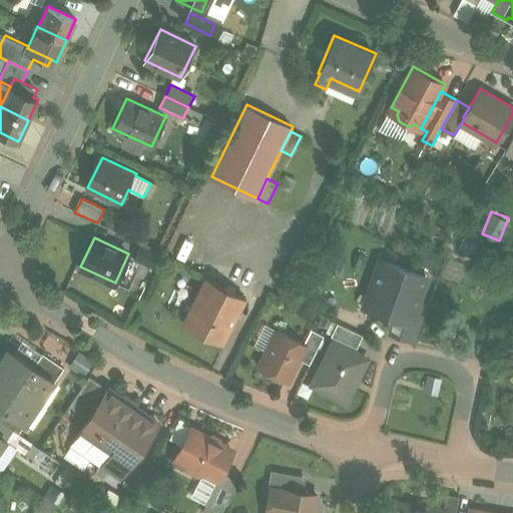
[(466,274),(467,253),(424,252),(423,273),(466,274)]
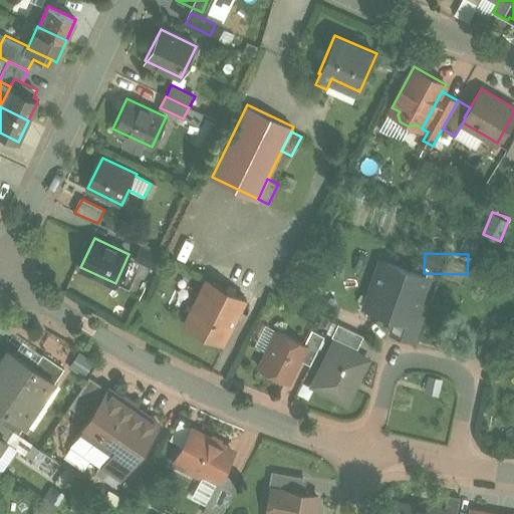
[(427,277),(382,261),(371,293),(383,297),(379,309),(381,315),(390,318),(396,315),(396,313),(412,318),(418,301),(427,277)]
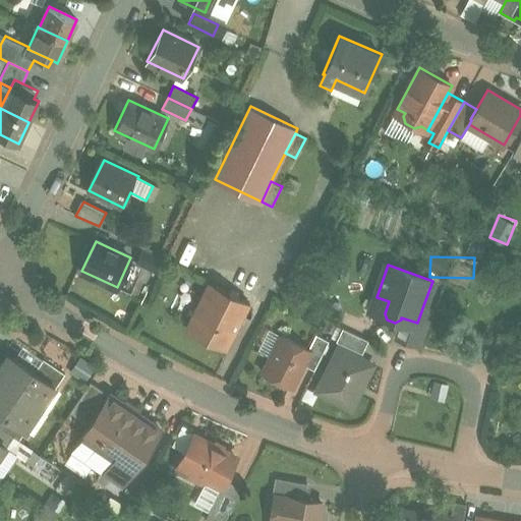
[(228,296),(207,285),(188,323),(209,333),(207,338),(227,348),(250,303),(229,292),(228,296)]
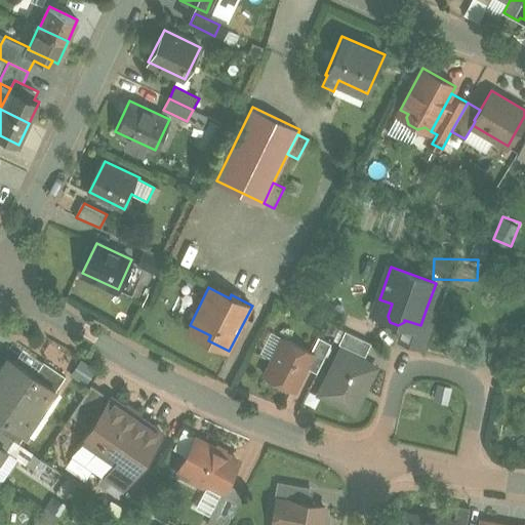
[(438,312),(427,308),(420,325),(432,329),(438,312)]
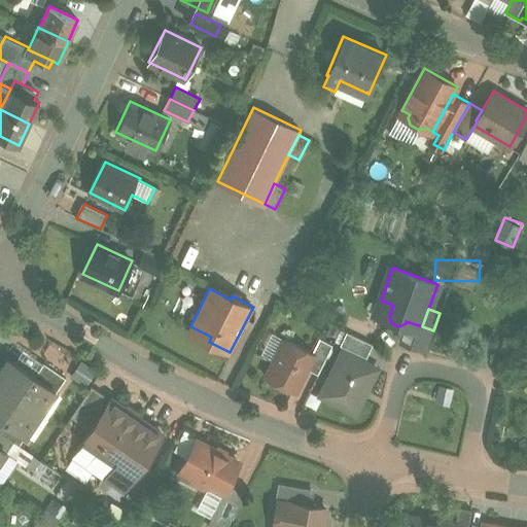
[(422,326),(406,321),(406,323),(400,339),(428,348),(433,330),(422,326)]
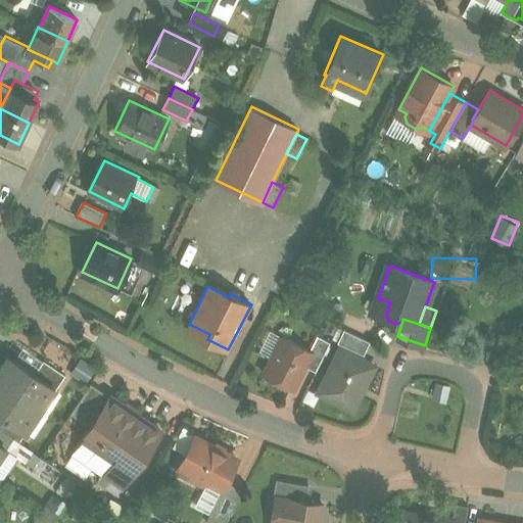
[(370,341),(344,329),(338,342),(364,354),(370,341)]
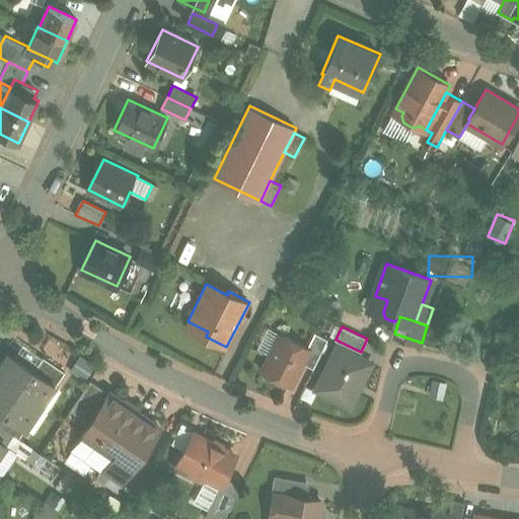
[(327,340),(315,334),(308,348),(309,348),(301,363),(313,368),(327,340)]
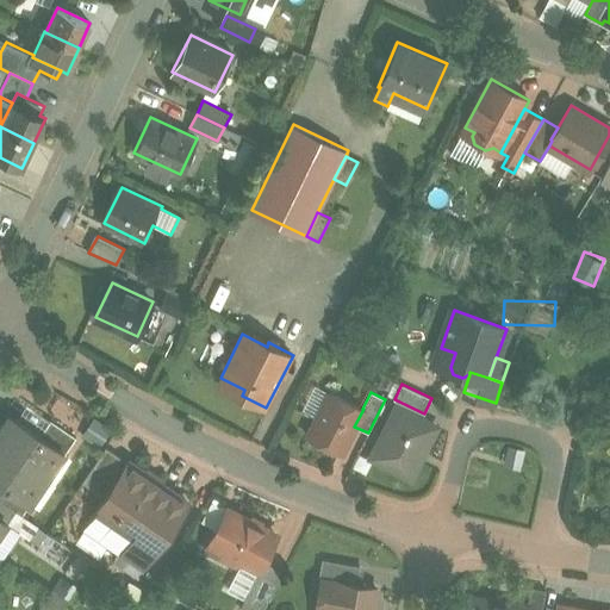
[(330,393),(309,437),(341,453),(354,427),(363,409),(362,409),(330,393)]
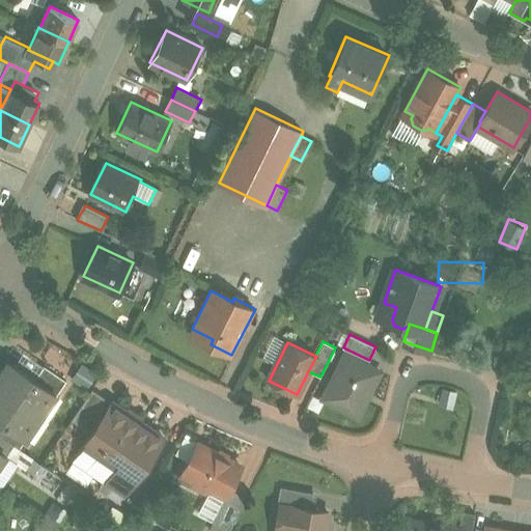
[(380,371),(345,355),(324,398),(358,415),(380,371)]
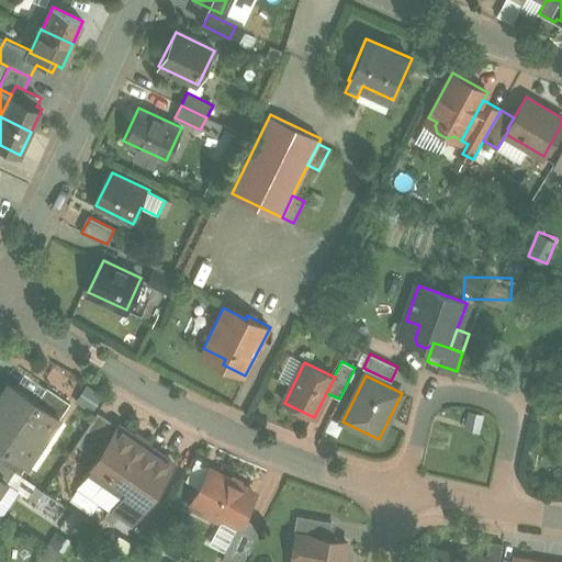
[(37,401),(9,382),(0,394),(0,409),(43,439),(44,438),(40,436),(55,414),(56,413),(37,401)]
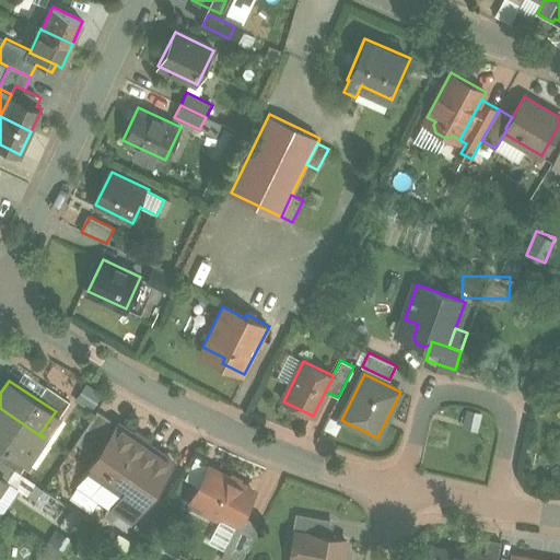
[(89,384),(81,400),(97,409),(106,392),(89,384)]
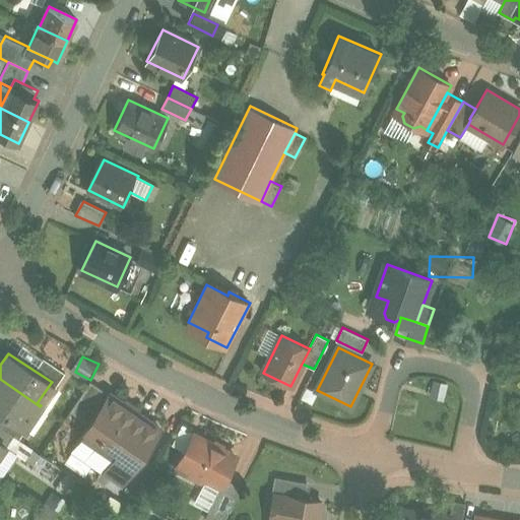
[(65,373),(44,358),(35,371),(52,382),(51,383),(56,387),(65,373)]
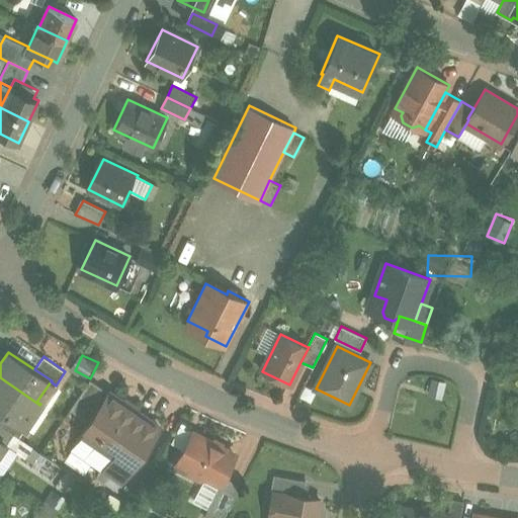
[(39,405),(0,377),(0,410),(4,413),(21,425),(22,424),(35,404),(39,406),(39,405)]
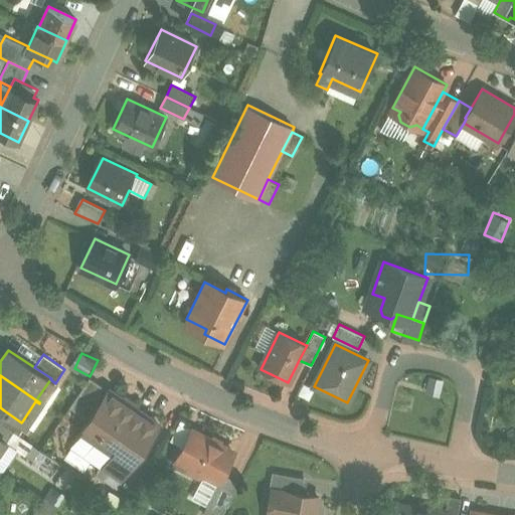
[(89,377),(68,407),(88,420),(108,390),(89,377)]
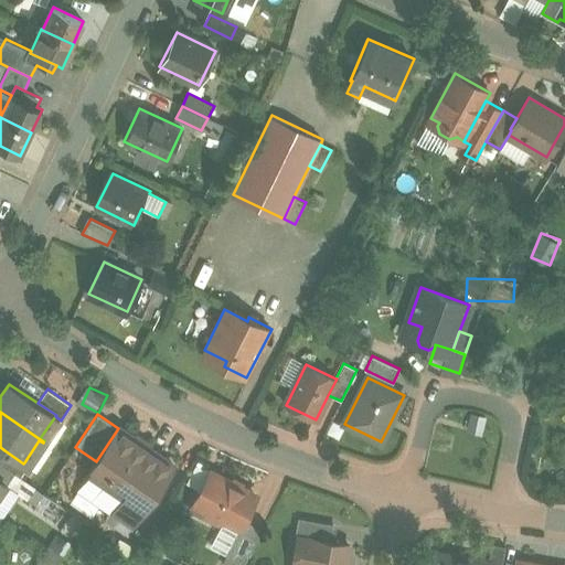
[(135,439),(118,428),(96,461),(94,465),(130,489),(116,511),(135,524),(174,466),(147,447),(146,445),(138,438),(135,439)]
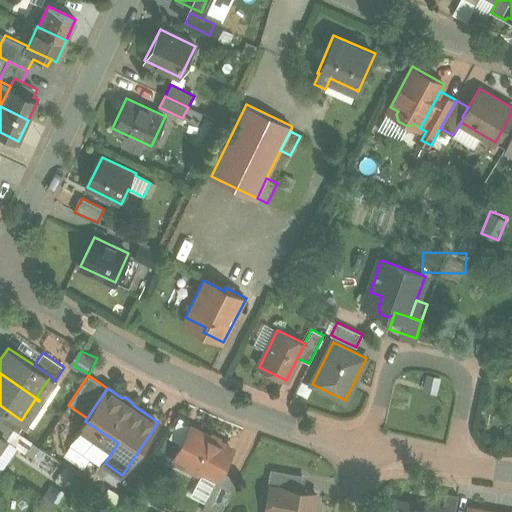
[(21,420),(4,408),(0,413),(0,419),(13,429),(19,432),(26,422),(22,419),(21,420)]
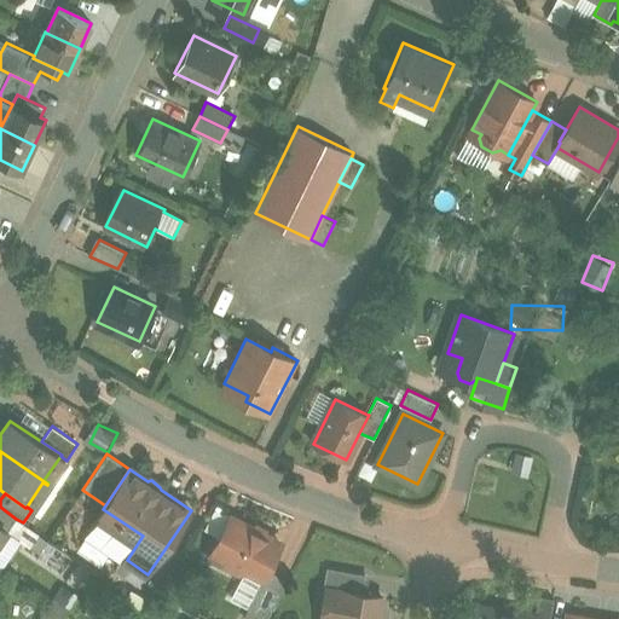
[(0,507),(0,522),(4,525),(3,526),(7,531),(16,519),(0,507)]
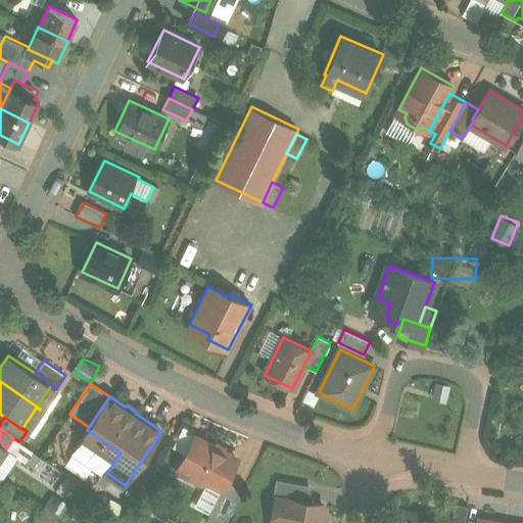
[(121,453),(87,430),(74,450),(107,473),(121,453)]
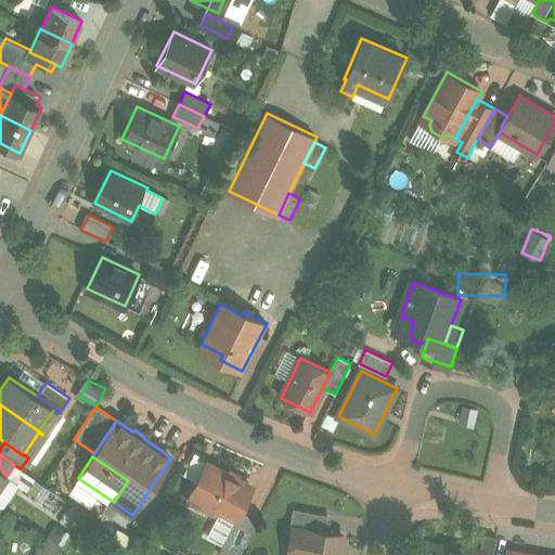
[(252,488),(206,464),(192,491),(207,499),(205,502),(207,510),(214,513),(220,511),(235,518),(236,518),(241,511),(252,488)]
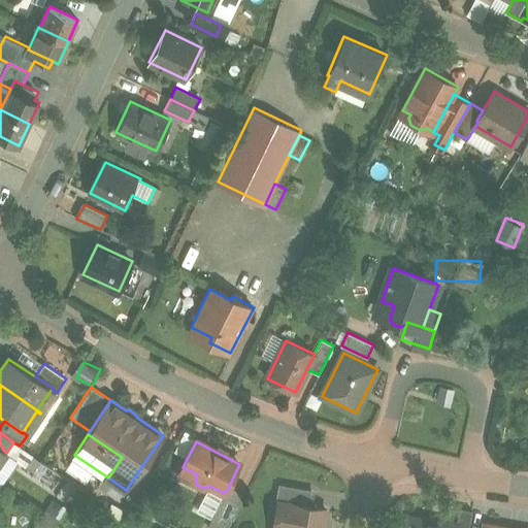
[(311,490),(278,484),(275,502),(278,503),(279,502),(308,506),(311,490)]
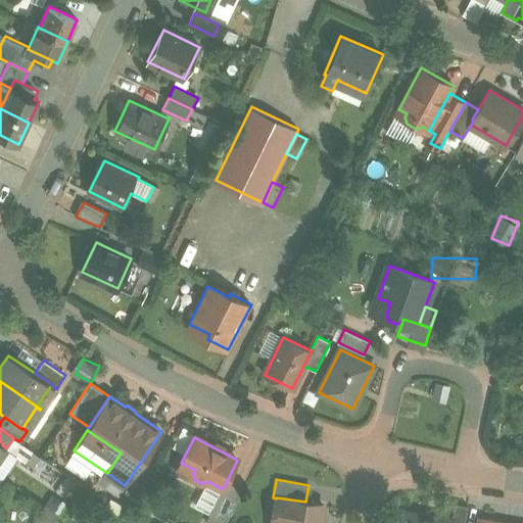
[(227,481),(223,488),(222,488),(208,513),(227,522),(243,490),(227,481)]
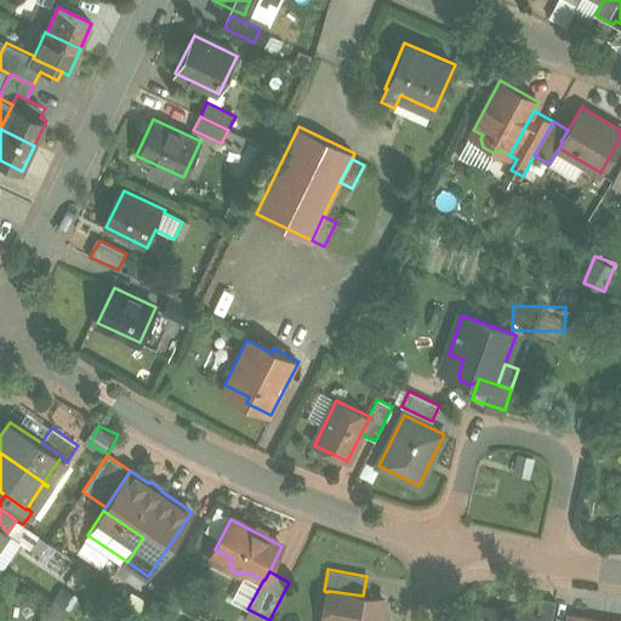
[(44,620),(66,620),(79,596),(62,586),(44,620)]
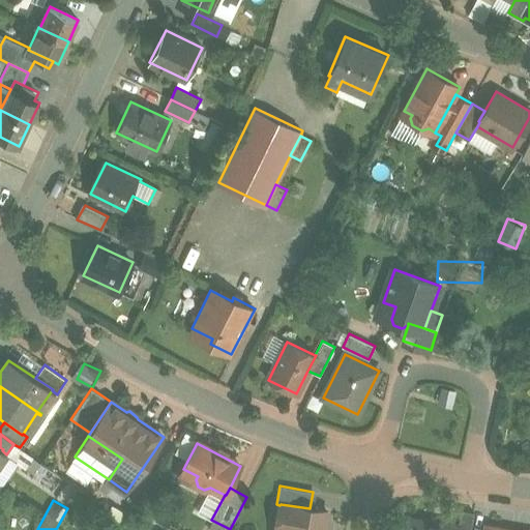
[(310,508),(281,504),(280,505),(276,524),(289,526),(288,529),(324,529),(327,511),(310,508)]
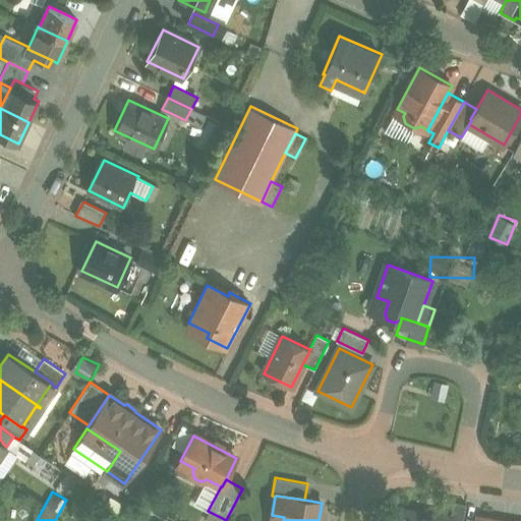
[(462,520),(466,504),(454,502),(451,519),(450,520),(462,520)]
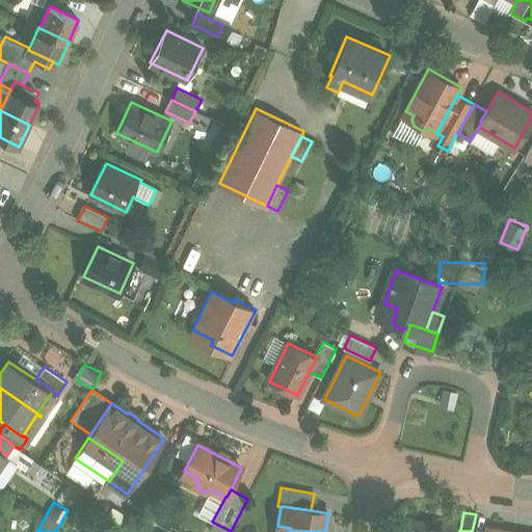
[(460,530),(404,521),(401,531),(459,531),(460,530)]
